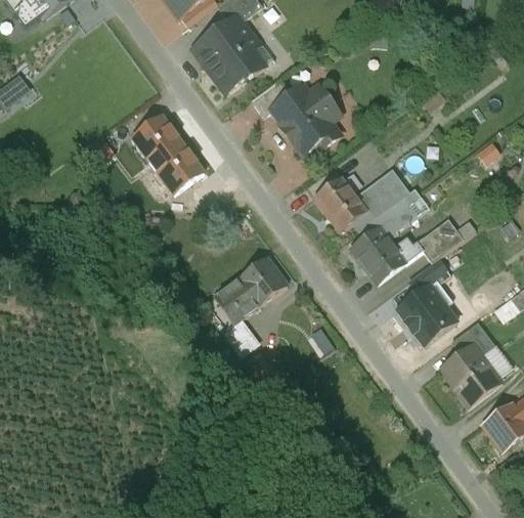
[(43,17),(30,0),(4,0),(26,30),(43,17)]
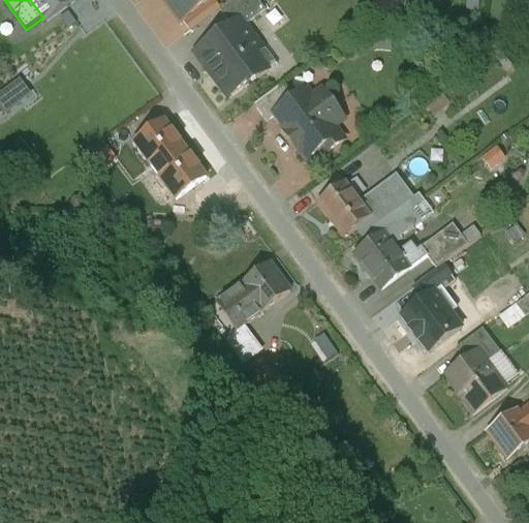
[(30,0),(43,18),(44,20),(70,0),(30,0)]
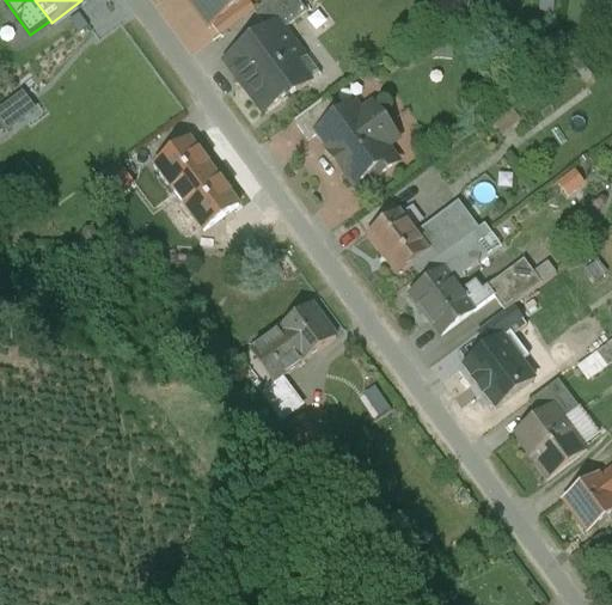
[(196,0),(212,20),(239,0),(196,0)]
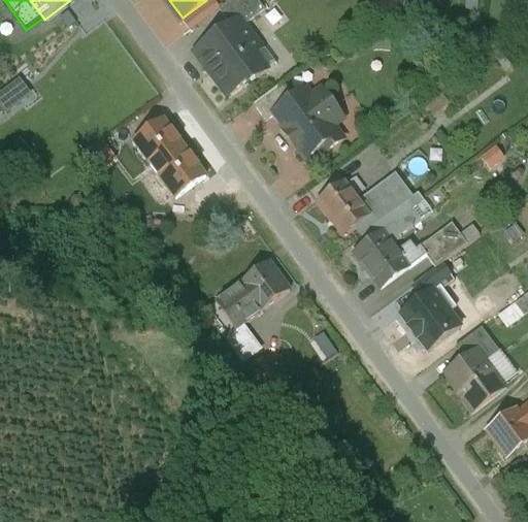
[(265,7),(260,0),(228,0),(219,7),(231,24),(239,18),(243,23),(265,7)]
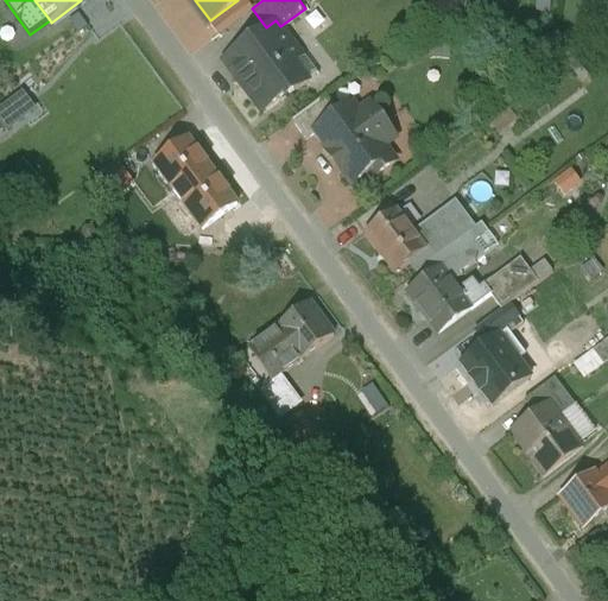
[(266,27),(226,57),(263,106),(287,88),(290,92),(308,78),(292,57),(299,52),(280,26),(276,20),(266,27)]
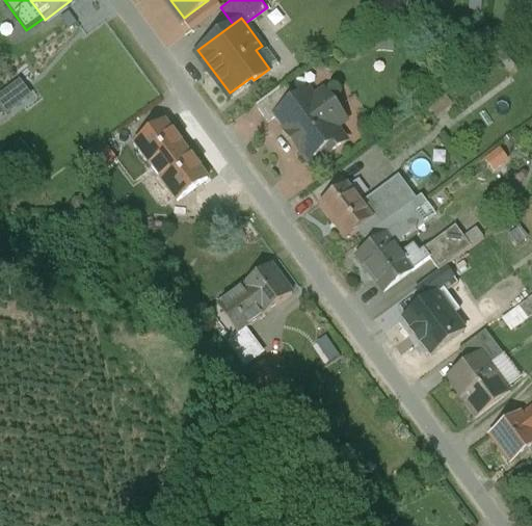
[(280,61),(265,43),(262,46),(256,50),(269,69),(280,61)]
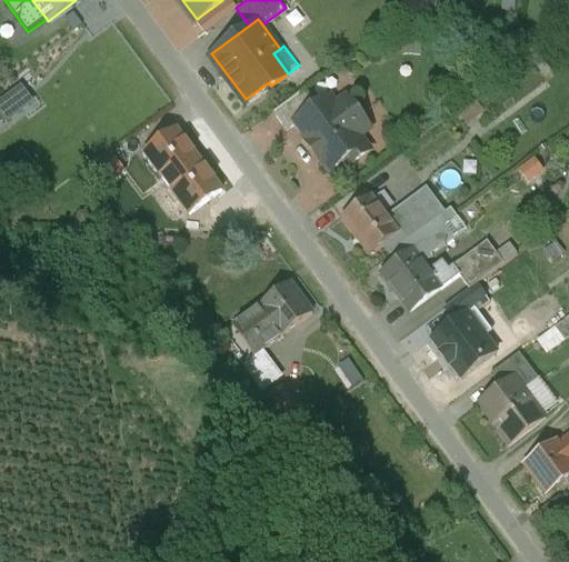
[(0,107),(6,116),(33,98),(21,81),(0,96),(0,107)]
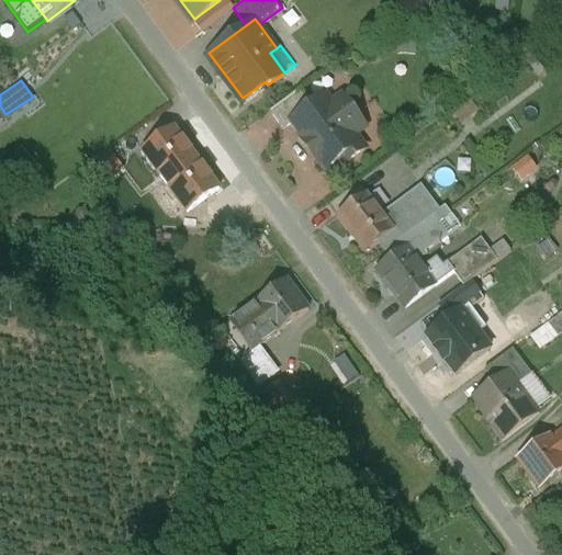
[(301,85),(269,108),(283,126),(293,119),(293,116),(314,101),(301,85)]
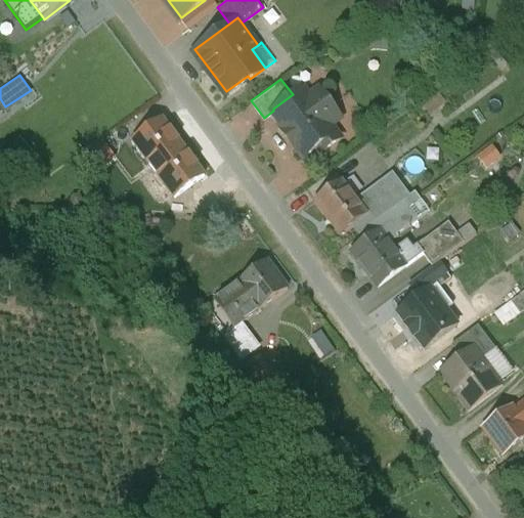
[(309,94),(303,86),(293,94),(273,109),(273,111),(285,125),(286,124),(290,129),(286,132),(295,144),(295,143),(304,155),(318,143),(322,148),(340,135),(330,122),(340,115),(319,86),(309,94)]
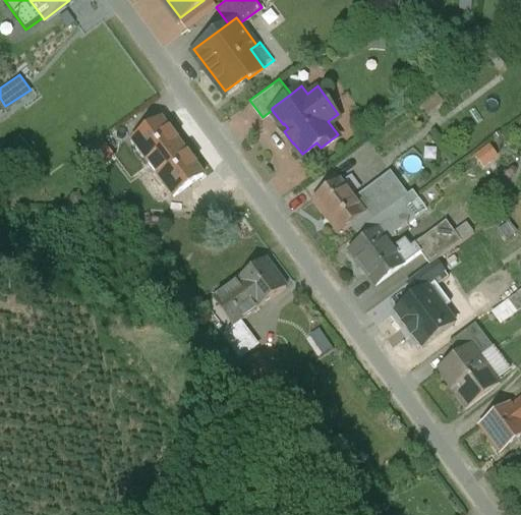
[(201,172),(162,117),(133,138),(173,193),(201,172)]
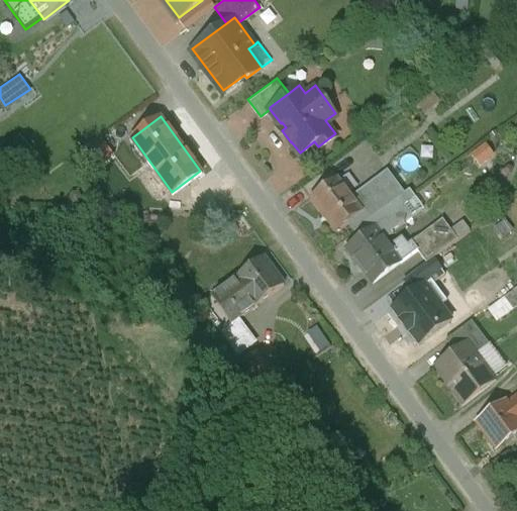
[(101,136),(91,122),(81,130),(91,144),(101,136)]
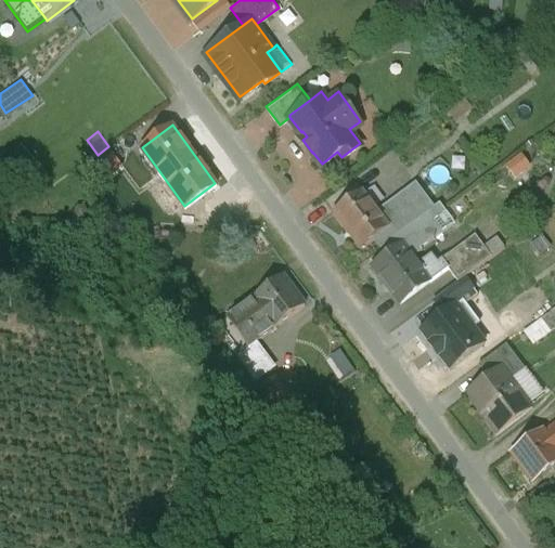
[(145,196),(120,162),(101,177),(126,210),(145,196)]
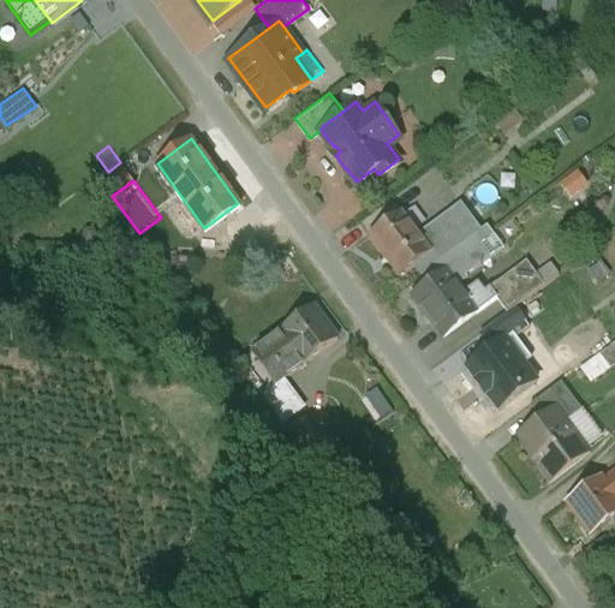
[(460,198),(417,231),(431,249),(413,262),(422,273),(428,268),(427,267),(442,256),(473,232),(481,226),(460,198)]
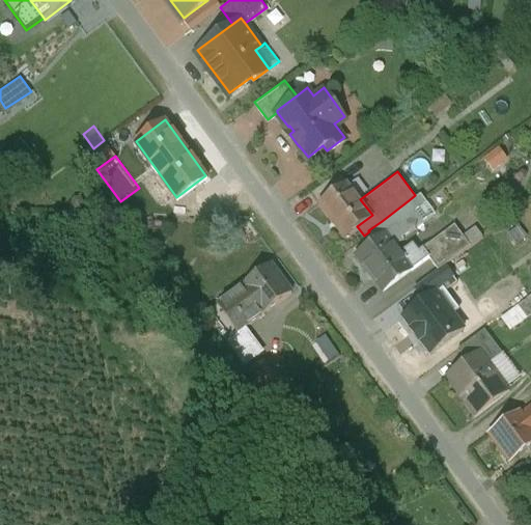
[(360,199),(346,180),(317,200),(343,236),(357,226),(372,215),(360,199)]
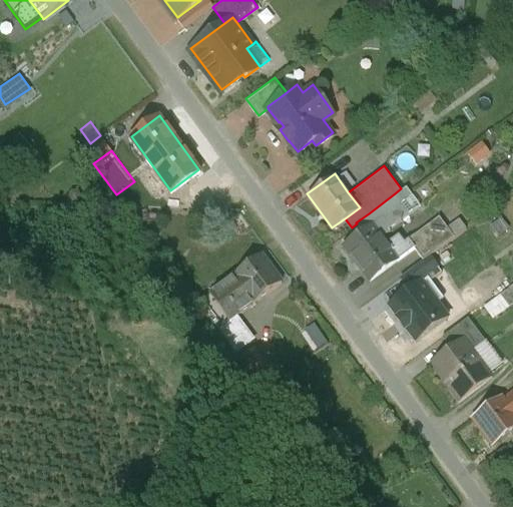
[(395,193),(369,213),(356,222),(357,223),(362,230),(372,223),(381,235),(390,228),(388,226),(409,211),(395,193)]
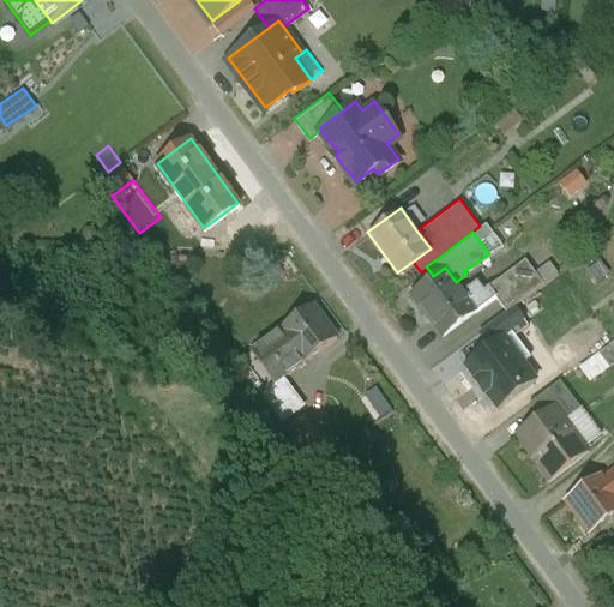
[(525,257),(487,284),(506,308),(543,281),(535,270),(525,257)]
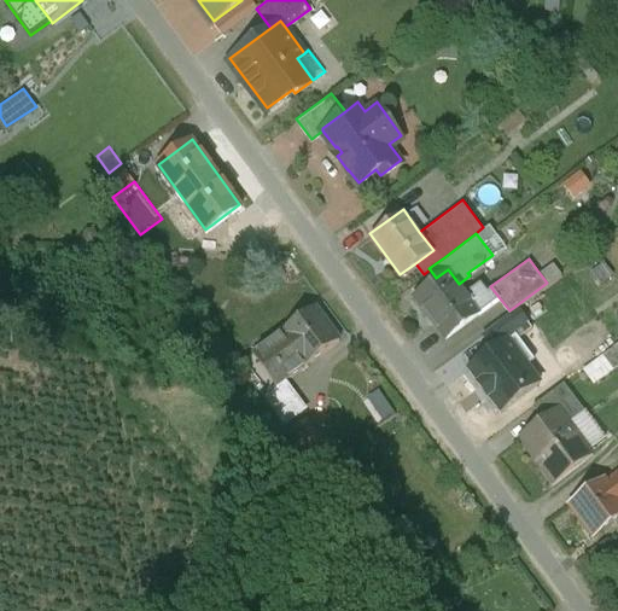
[(553,261),(538,272),(547,283),(561,272),(553,261)]
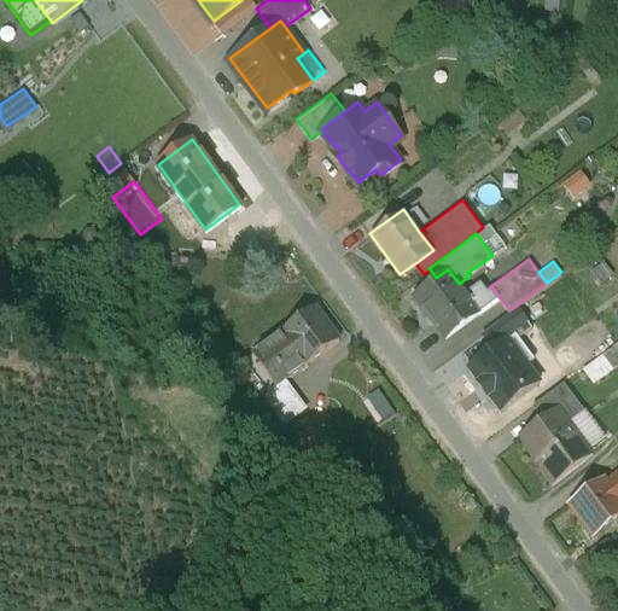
[(436,278),(414,294),(445,335),(485,304),(487,301),(483,296),(473,303),(459,284),(448,269),(436,278)]
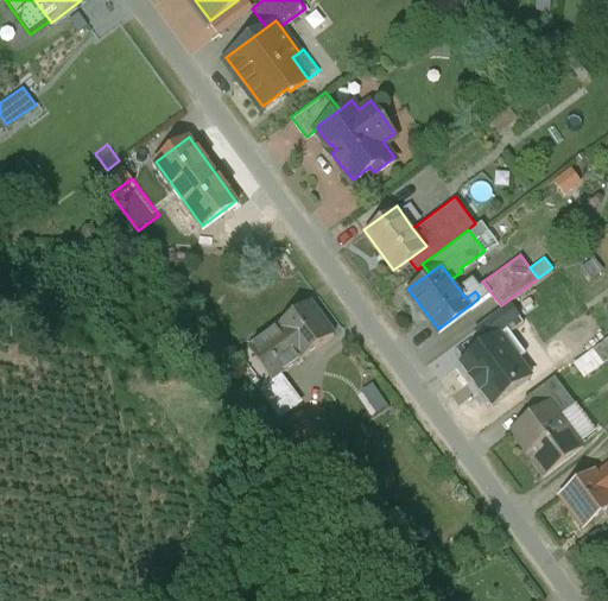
[(558,312),(542,291),(533,297),(545,312),(532,322),(537,328),(558,312)]
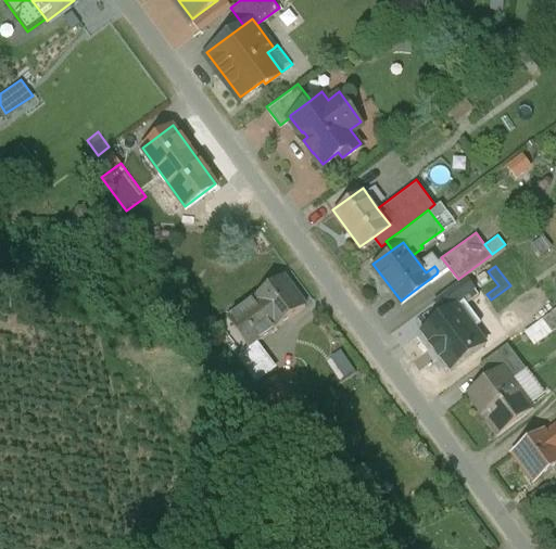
[(498,285),(488,271),(467,286),(477,301),(487,294),(498,285)]
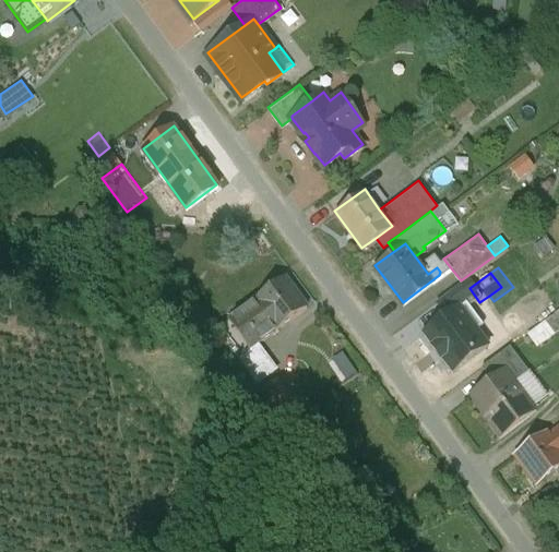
[(285,276),(257,297),(262,304),(277,325),(306,304),(285,276)]
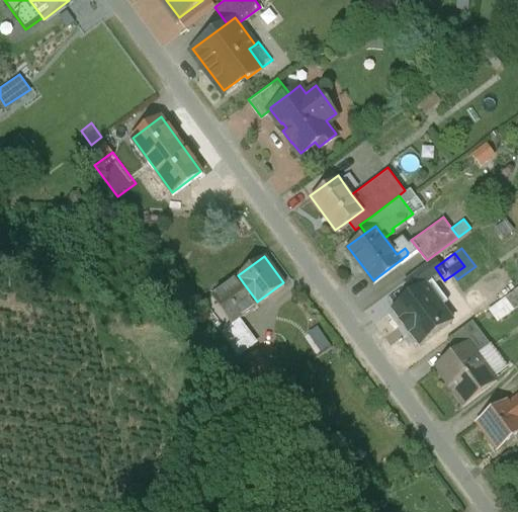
[(421,277),(390,302),(414,334),(439,315),(422,290),(427,286),(421,277)]
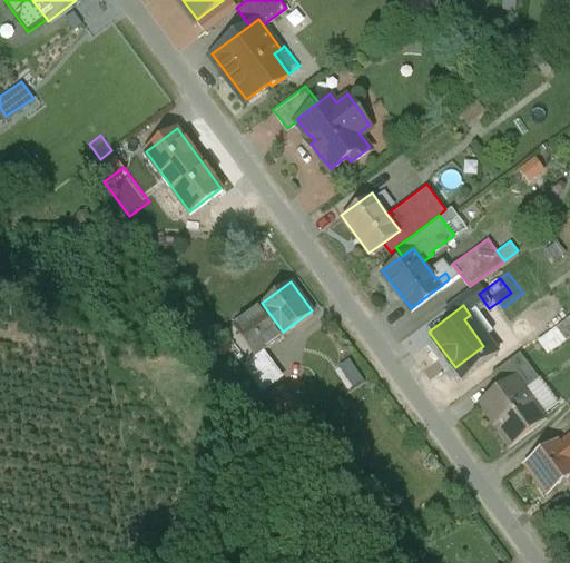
[(283,332),(267,310),(243,328),(252,341),(258,349),(283,332)]
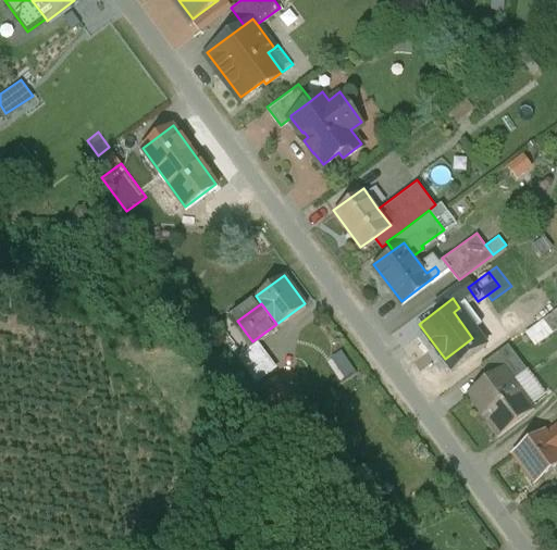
[(556,305),(527,328),(535,340),(556,324),(556,305)]
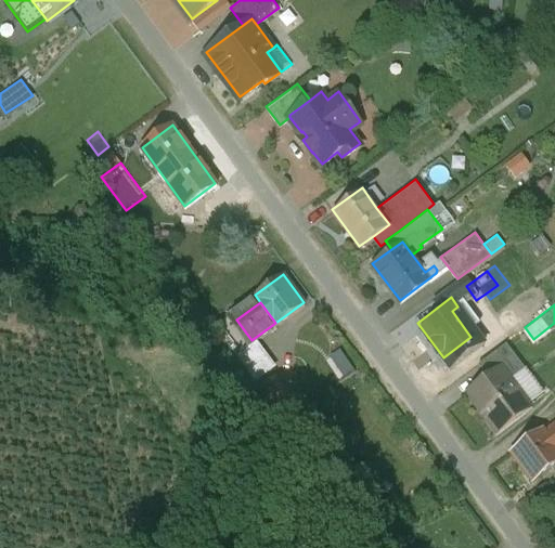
[(245,331),(236,320),(229,325),(239,337),(245,331)]
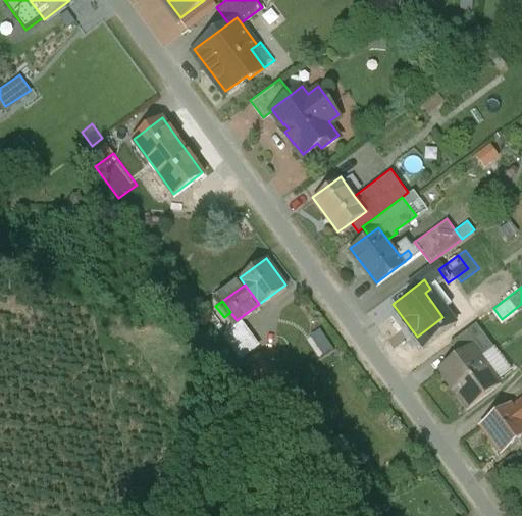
[(493,344),(475,320),(450,340),(459,353),(471,344),(479,355),(493,344)]
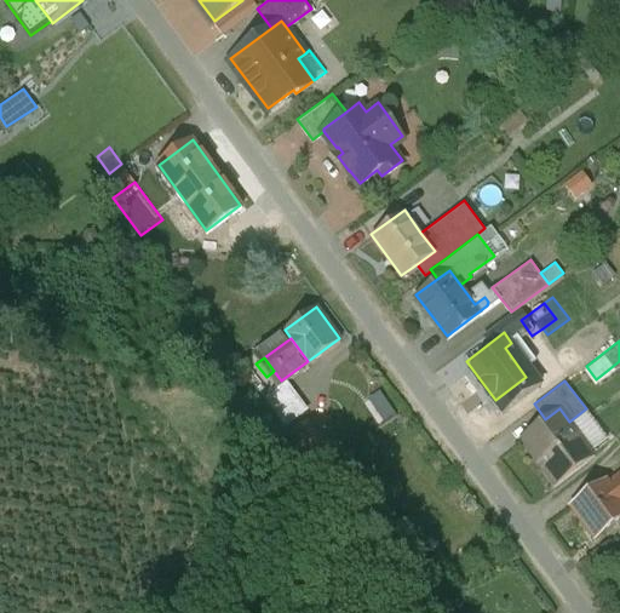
[(586,408),(569,422),(560,408),(545,419),(522,436),(555,479),(591,451),(589,448),(607,435),(586,408)]
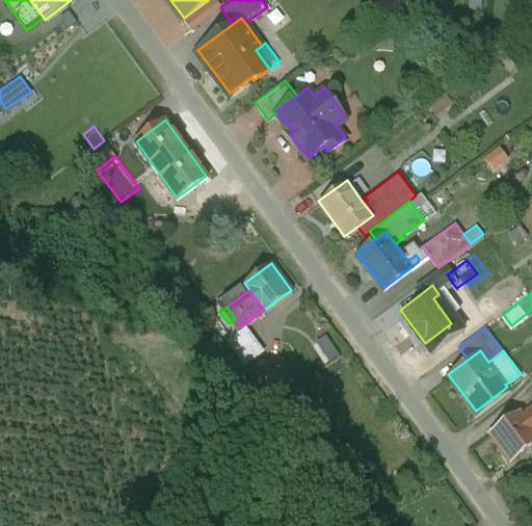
[(278,373),(267,358),(257,365),(269,380),(278,373)]
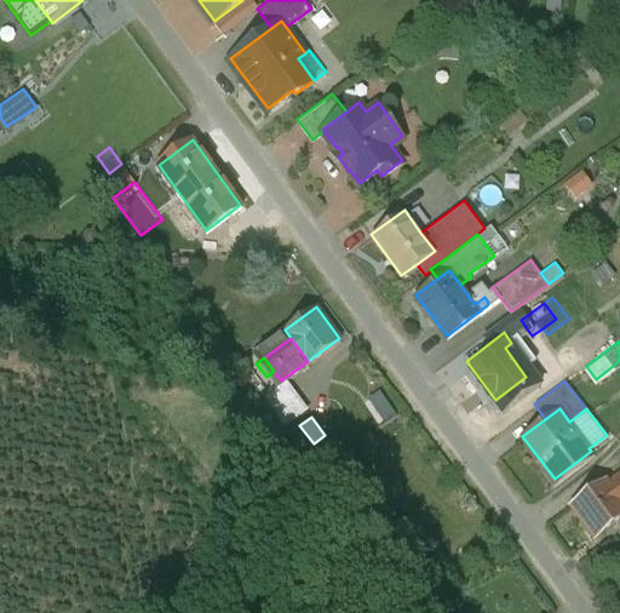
[(619,470),(607,480),(619,497),(619,470)]
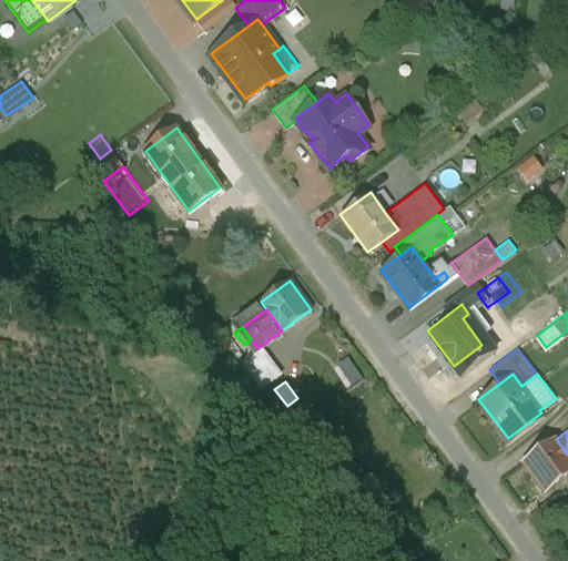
[(554,437),(524,459),(546,489),(567,472),(567,455),(556,439),(554,437)]
